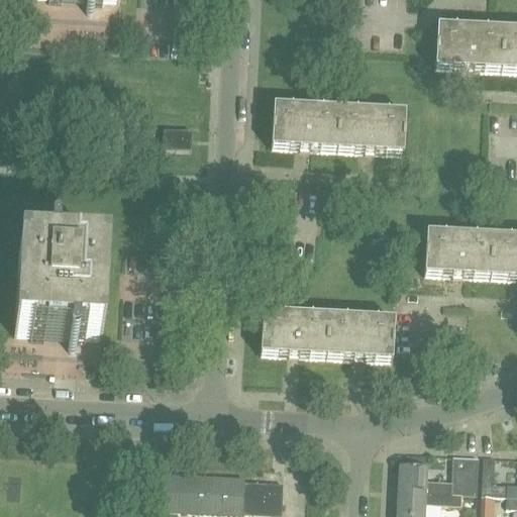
[(435,75),(501,78),(503,35),(437,31),(435,75)]
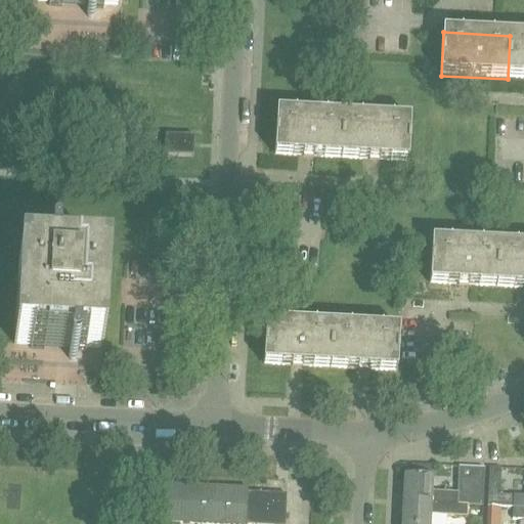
[(523,36),(510,36),(508,79),(523,79),(523,36)]
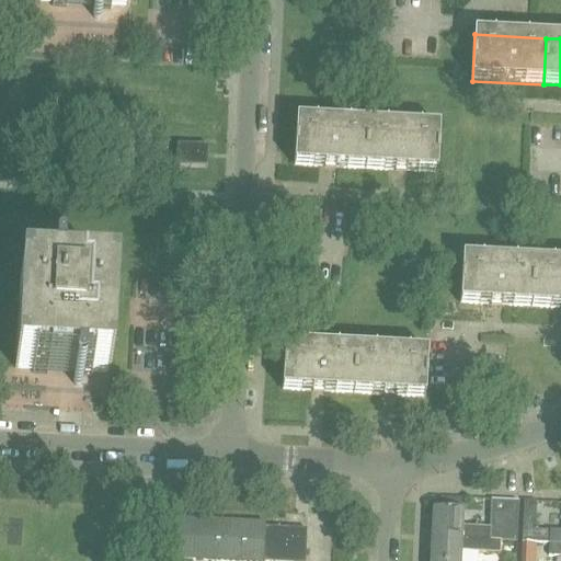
[(294,168),(366,171),(368,125),(297,122),(294,168)]
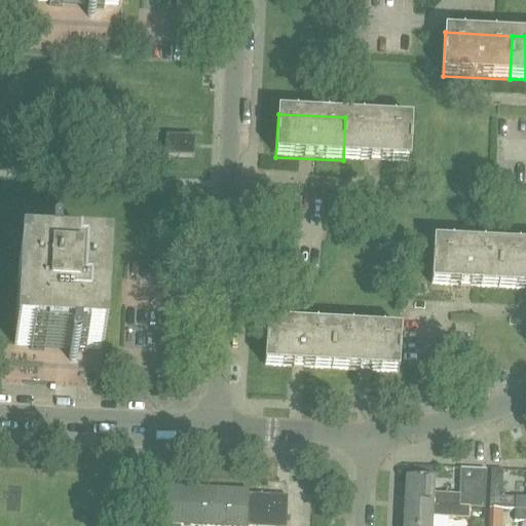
[(345,117),(343,160),(410,163),(412,121),(345,117)]
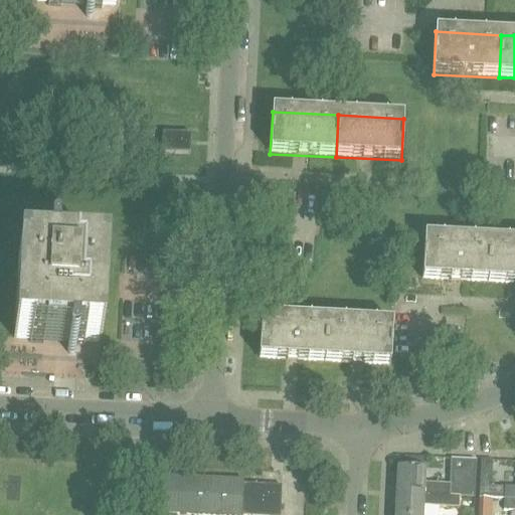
[(191,136),(162,135),(161,155),(190,156),(191,136)]
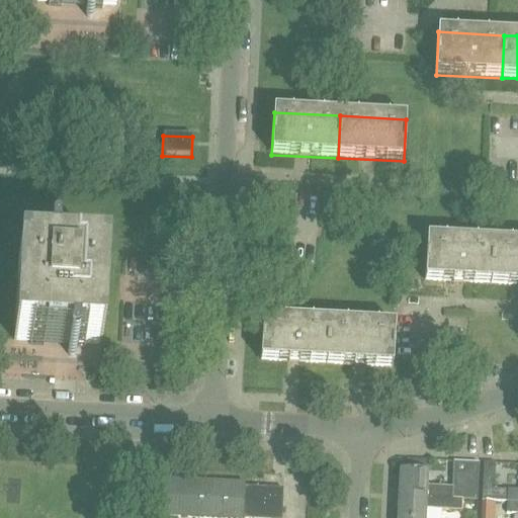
[(425,282),(491,285),(493,243),(427,240),(425,282)]
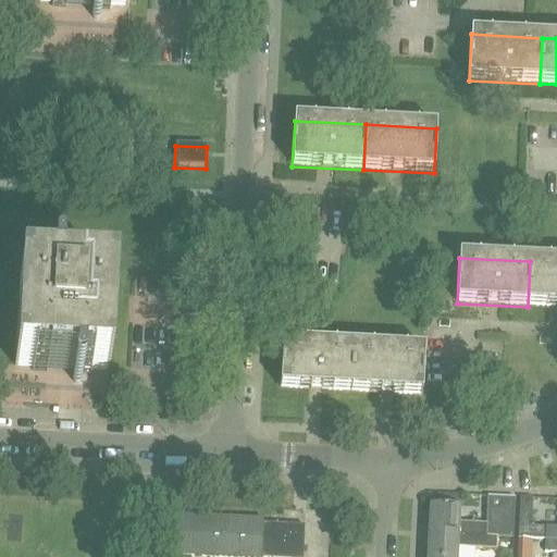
[(556,262),(530,261),(528,307),(556,308),(556,262)]
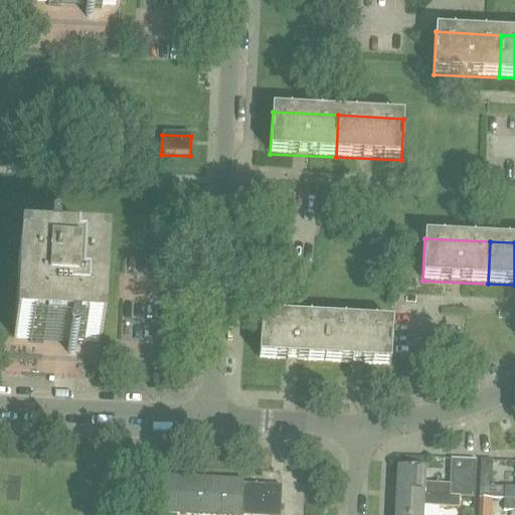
[(19,251),(14,339),(103,343),(107,256),(19,251)]
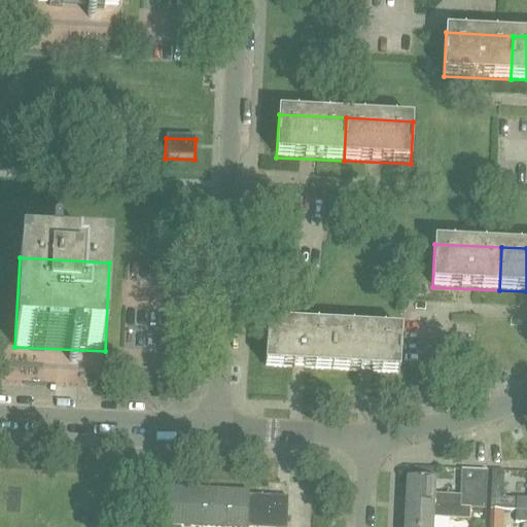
[(266,369),(334,372),(336,329),(269,325),(266,369)]
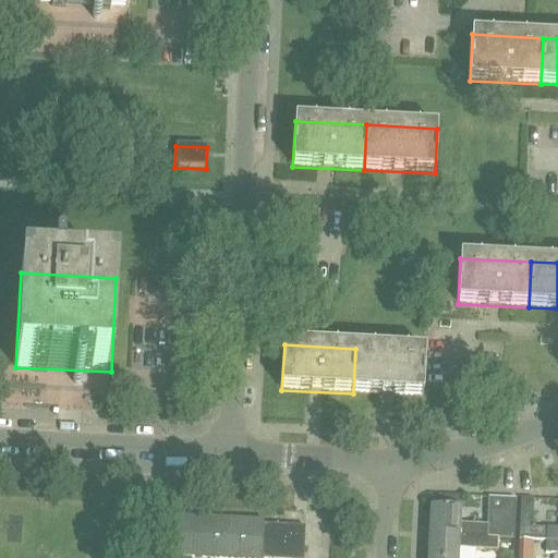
[(425,352),(355,349),(353,393),(423,397),(425,352)]
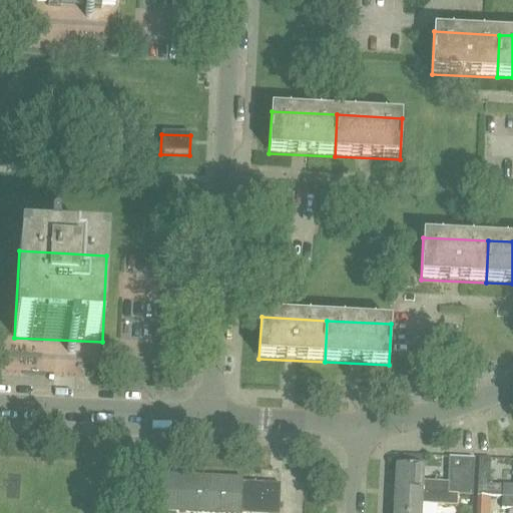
[(472,498),(474,461),(449,460),(448,484),(447,496),(457,497),(472,498)]
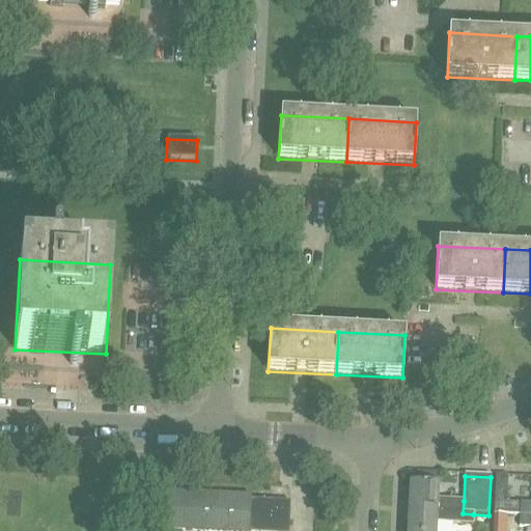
[(508,478),(496,477),(496,491),(494,513),(520,515),(521,504),(507,503),(507,491),(508,478)]
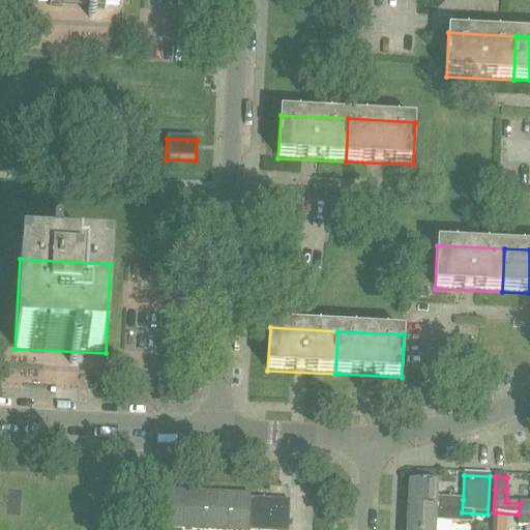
[(407,500),(407,510),(435,511),(462,512),(463,500),(436,499),(436,487),(419,486),(408,486),(407,500)]
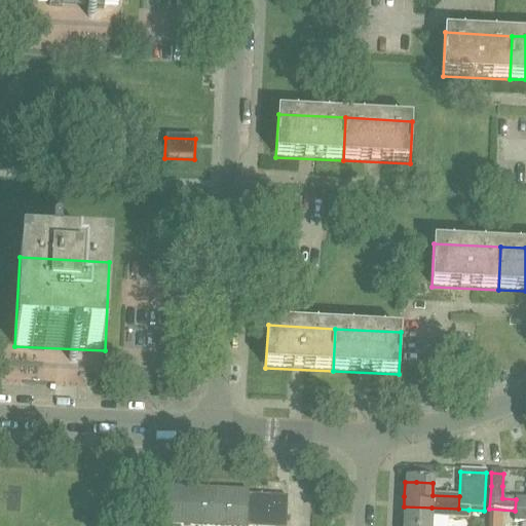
[(167,490),(165,525),(286,525),(288,498),(249,496),(250,494),(167,490)]
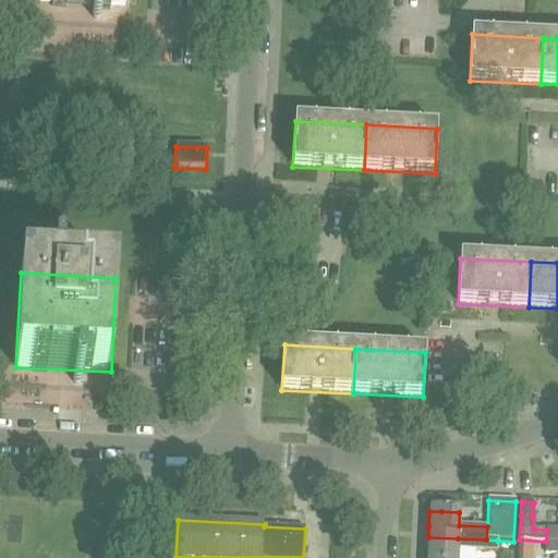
[(557,530),(547,530),(546,542),(557,542),(557,530)]
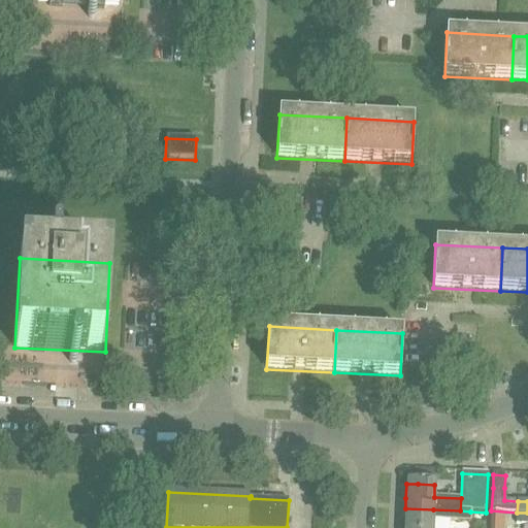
[(460,510),(433,509),(405,508),(404,527),(432,527),(432,520),(470,522),(470,512),(460,510)]
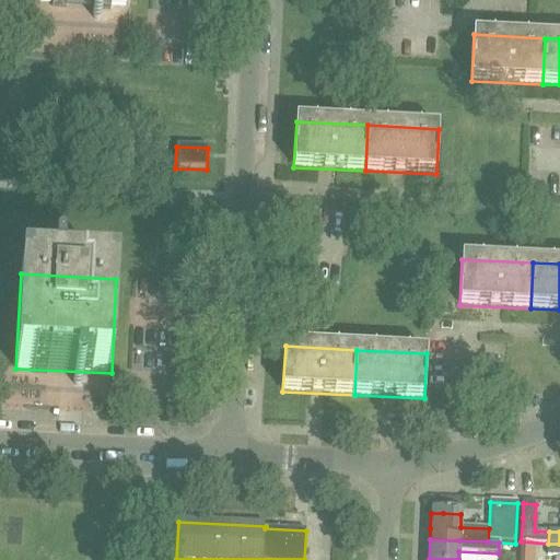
[(559,557),(559,544),(548,544),(547,557),(559,557)]
